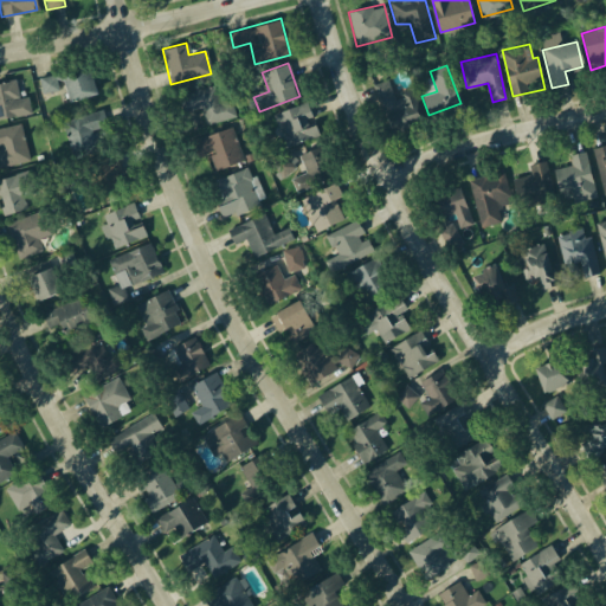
[(60,75),(68,102),(95,94),(86,68),(60,75)]
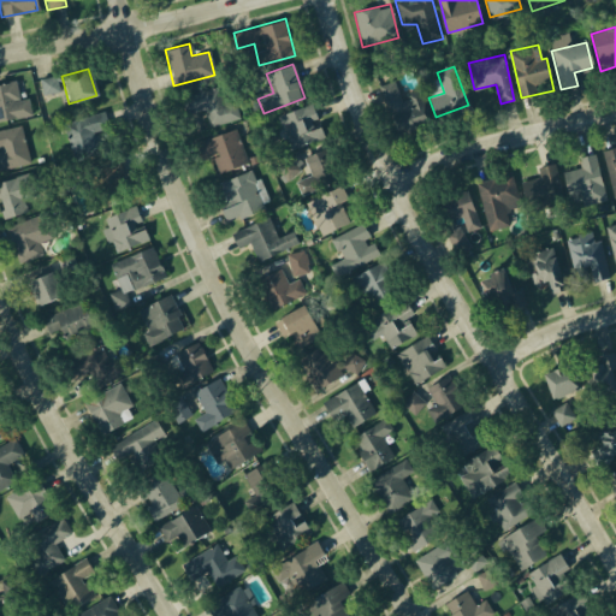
[(0,123),(33,119),(25,77),(0,81),(0,123)]
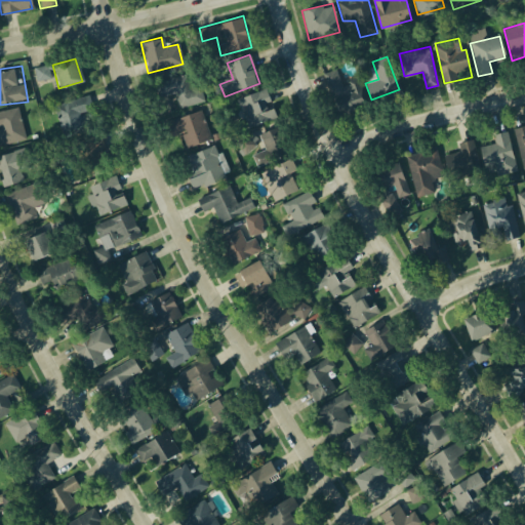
[(32,66),(34,80),(49,79),(47,66),(32,66)]
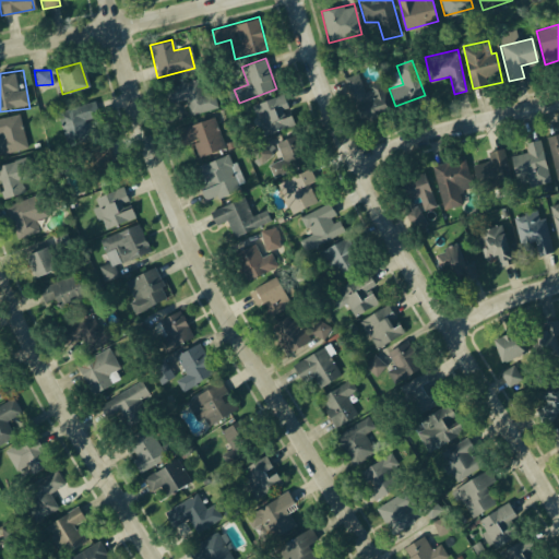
[(342,76),(357,71),(365,90),(380,83),(391,110),(359,122),(342,76)]
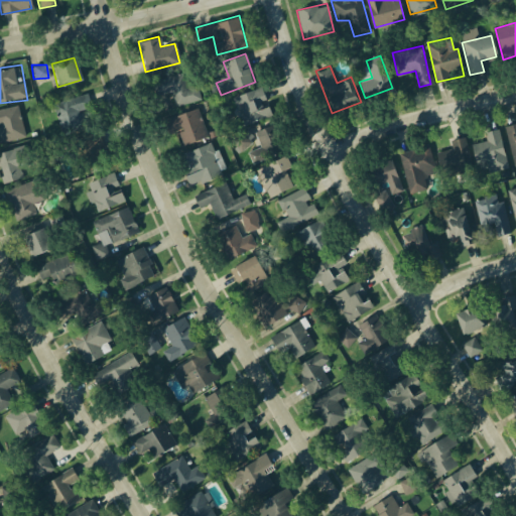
[(150,82),(184,73),(188,86),(195,84),(199,98),(174,105),(170,91),(154,96),(150,82)]
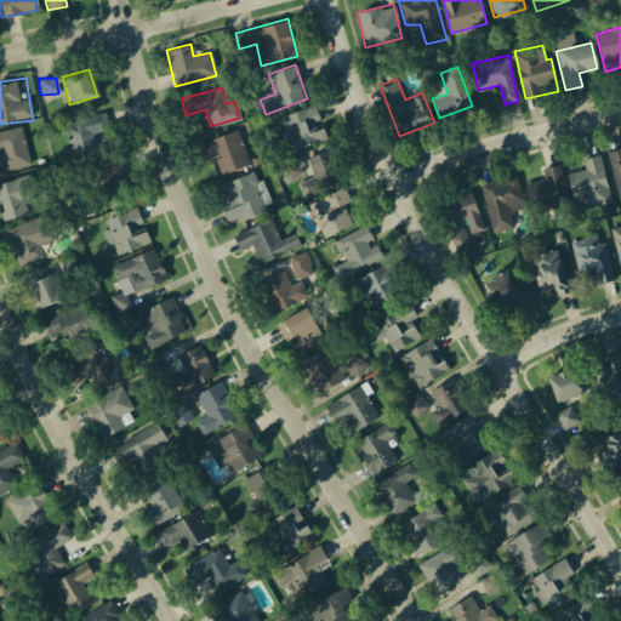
[(279,117),(314,104),(326,138),(291,151),(279,117)]
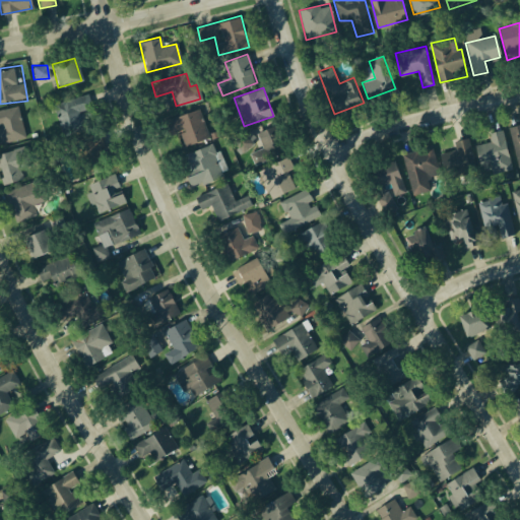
[(54,106),(62,137),(98,128),(87,94),(54,106)]
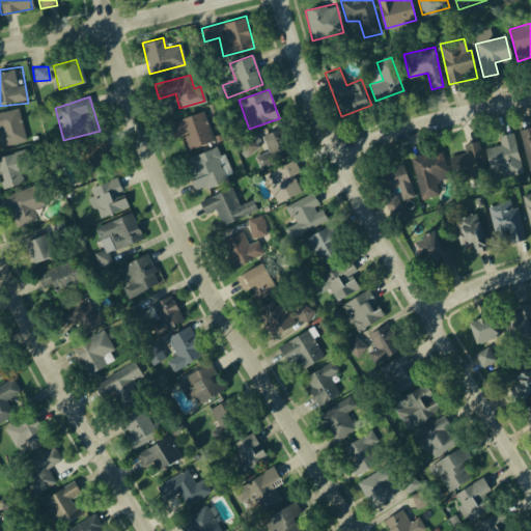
[(0,113),(0,146),(26,139),(19,108),(0,113)]
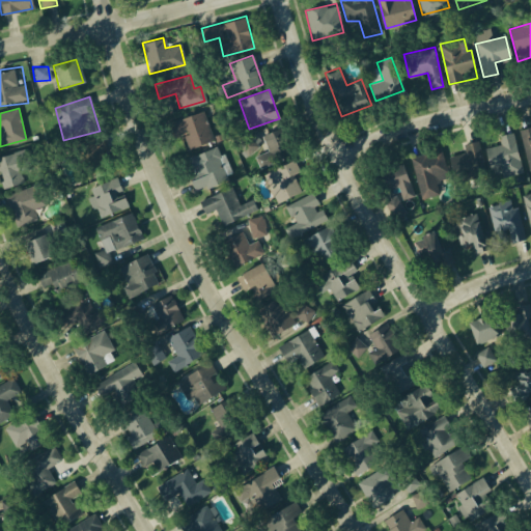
[(168,122),(203,111),(213,140),(189,148),(184,134),(172,137),(168,122)]
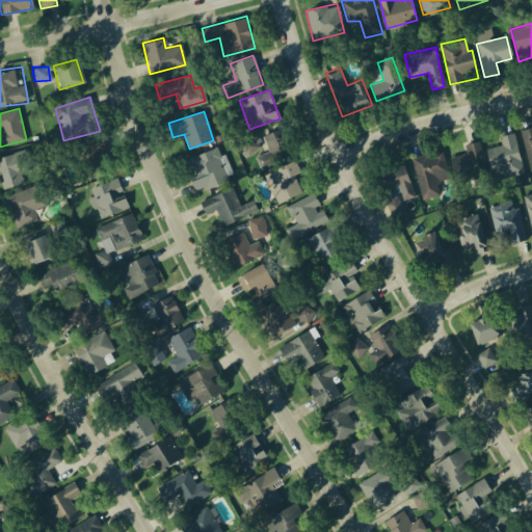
[(261,135),(281,126),(293,153),(264,167),(260,157),(269,153),(261,135)]
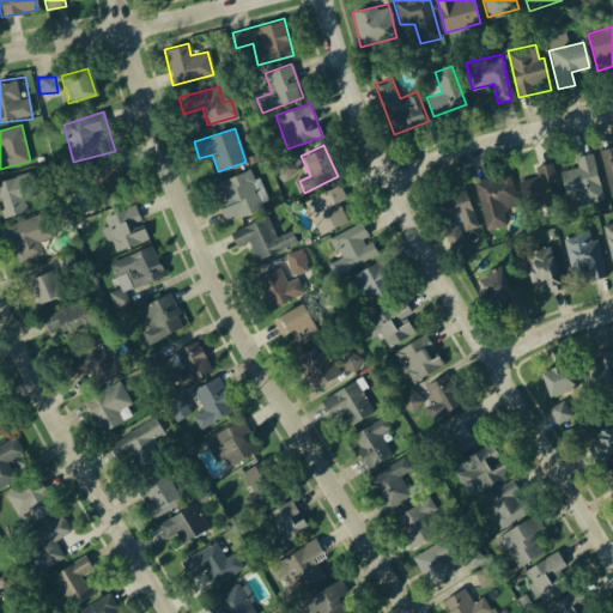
[(600,150),(612,146),(612,196),(612,198),(600,150)]
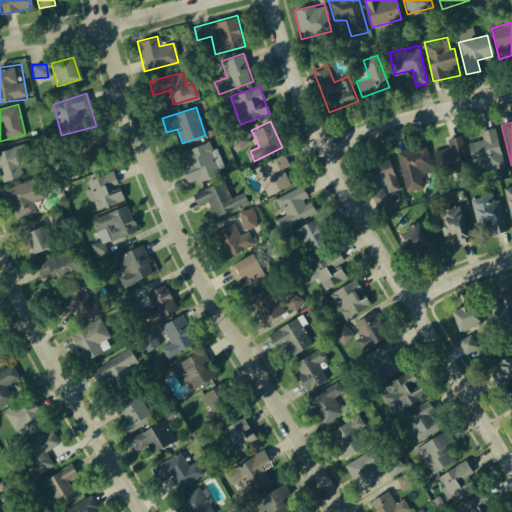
[(466,142),(482,138),(481,132),(493,129),(503,166),(474,174),(466,142)]
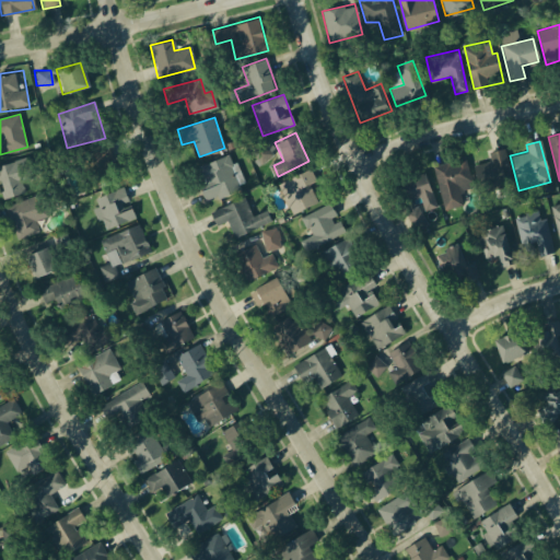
[(74,154),(85,188),(119,178),(116,168),(109,168),(106,158),(112,156),(107,144),(74,154)]
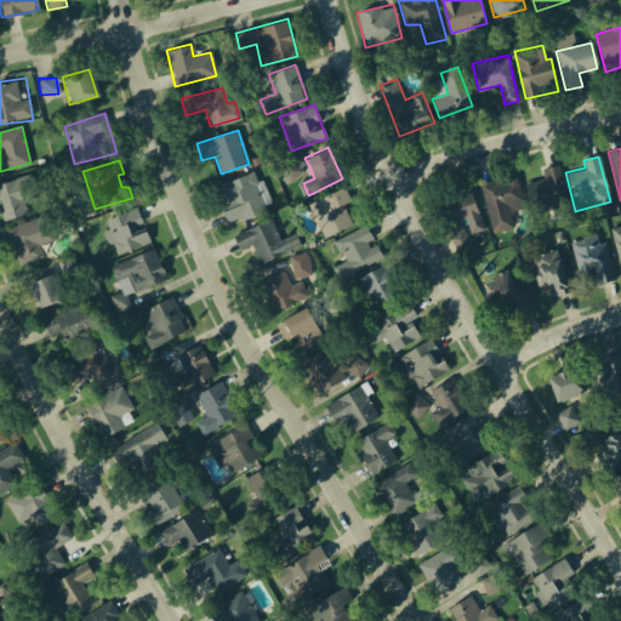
[(540,169),(558,164),(568,205),(533,214),(525,188),(543,183),(540,169)]
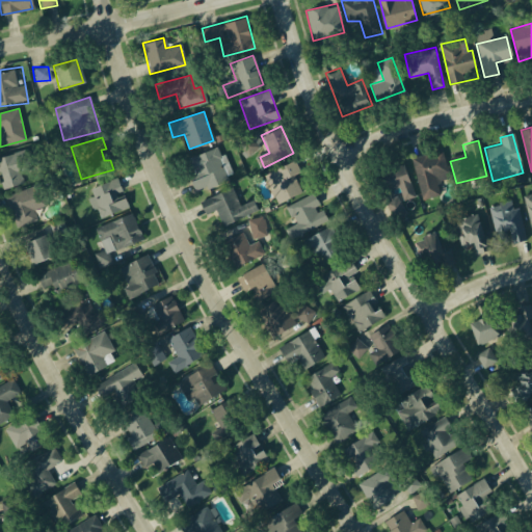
[(191,157),(216,147),(230,179),(207,188),(206,186),(194,190),(190,180),(198,176),(191,157)]
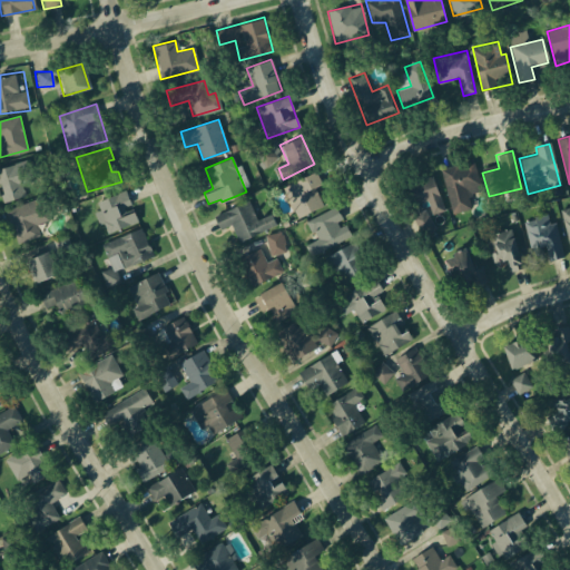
[(0,168),(0,187),(5,202),(42,192),(31,158),(0,168)]
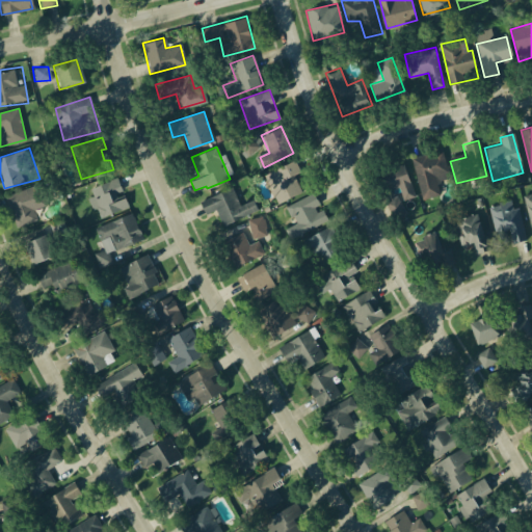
[(411,158),(442,150),(448,177),(435,180),(440,195),(423,201),(411,158)]
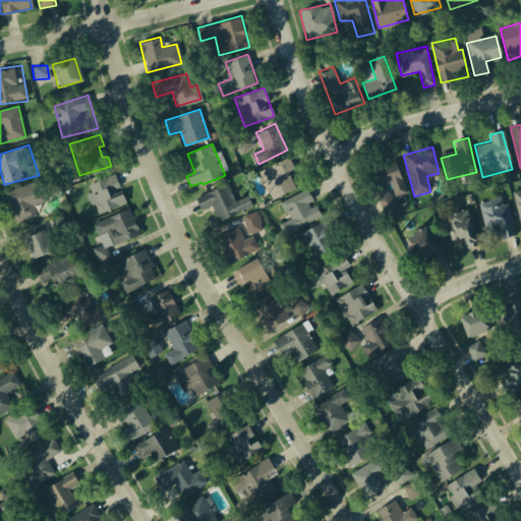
[(254,171),(287,155),(292,165),(287,170),(296,189),(271,201),(254,171)]
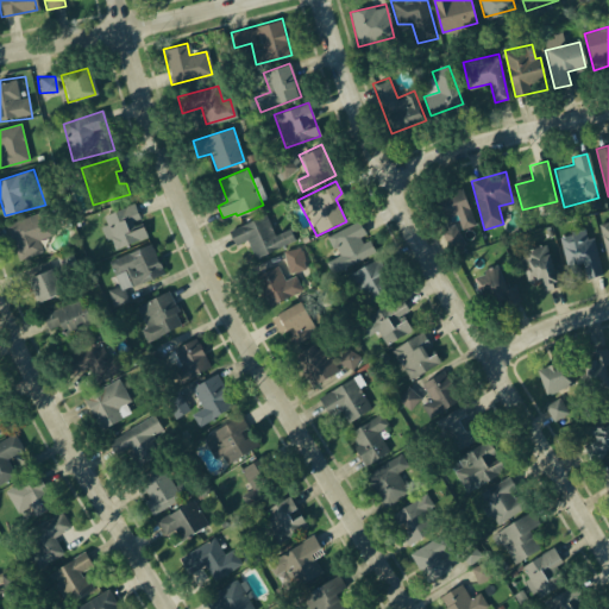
[(431,199),(459,187),(476,226),(463,231),(469,246),(447,256),(439,234),(444,230),(431,199)]
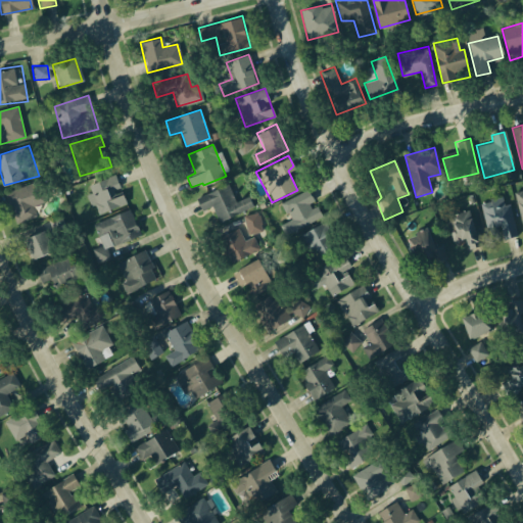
[(87,186),(97,214),(126,202),(114,175),(87,186)]
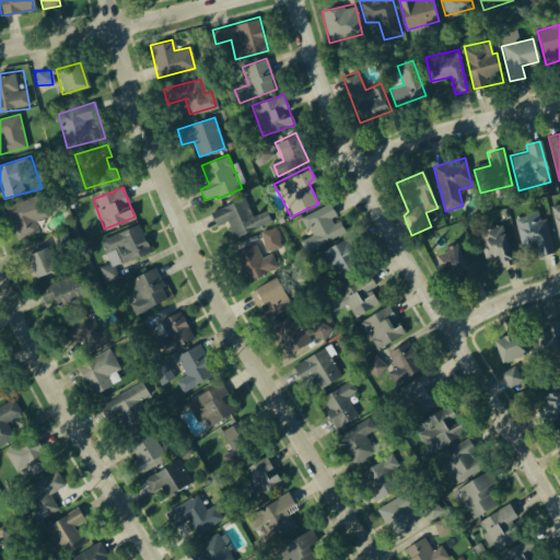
[(3,206),(14,238),(38,232),(36,220),(50,216),(43,195),(3,206)]
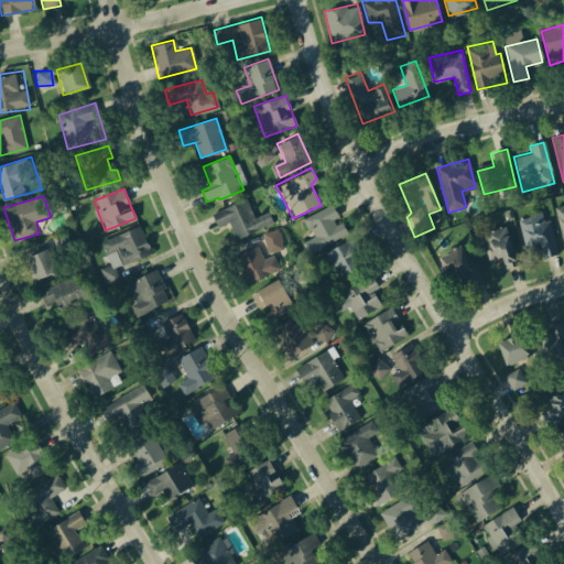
[(209,213),(243,197),(250,214),(266,207),(271,221),(236,237),(229,220),(216,227),(209,213)]
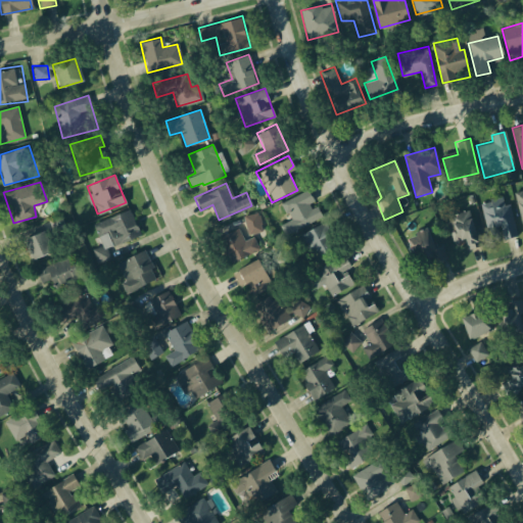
[(282,204),(290,221),(281,226),(285,233),(320,215),(307,191),(282,204)]
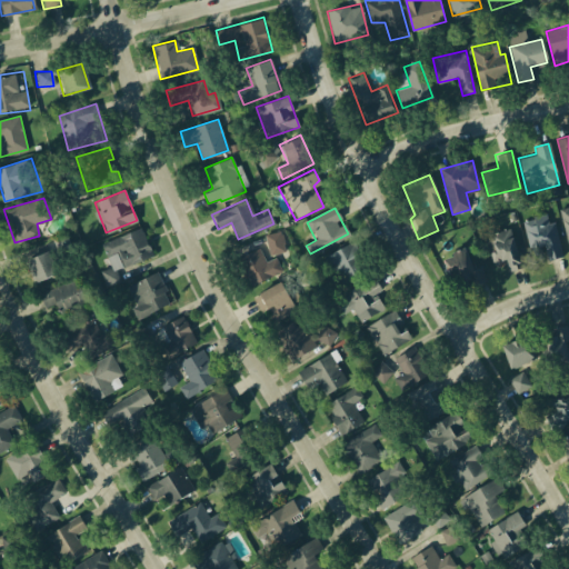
[(523,219),(546,213),(548,222),(555,221),(561,255),(549,258),(546,243),(530,247),(523,219)]
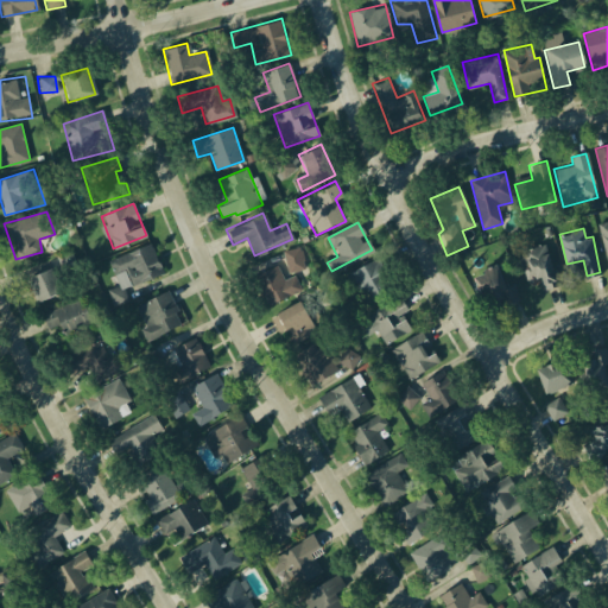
[(109,260),(119,290),(162,273),(149,242),(109,260)]
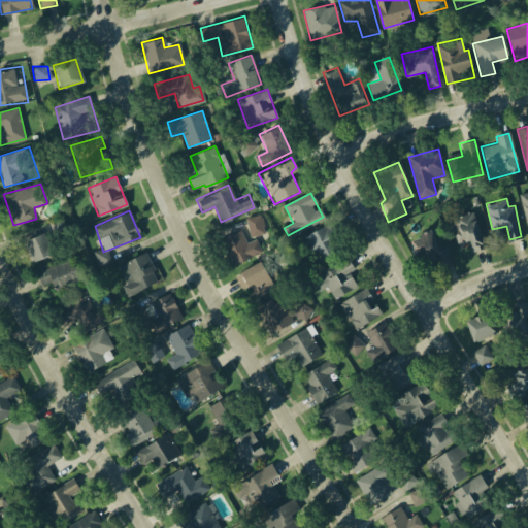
[(450,220),(474,212),(486,246),(473,251),(459,246),(450,220)]
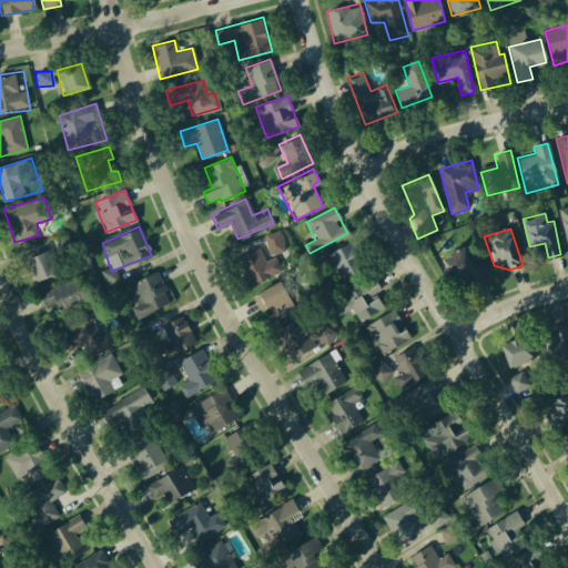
[(264,234),(270,255),(284,252),(279,231),(264,234)]
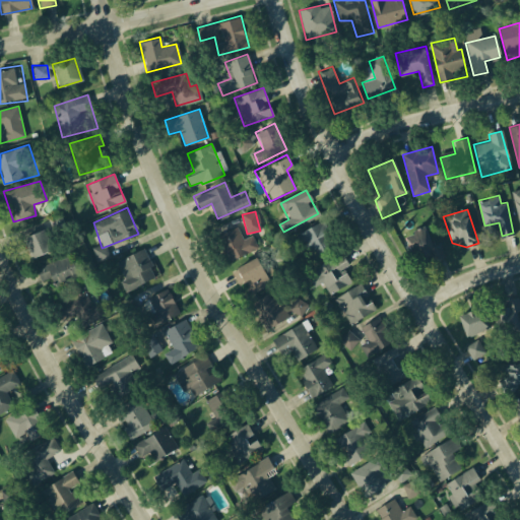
[(21,238),(30,258),(50,251),(48,240),(71,230),(69,220),(64,223),(60,213),(47,217),(50,228),(38,231),(21,238)]
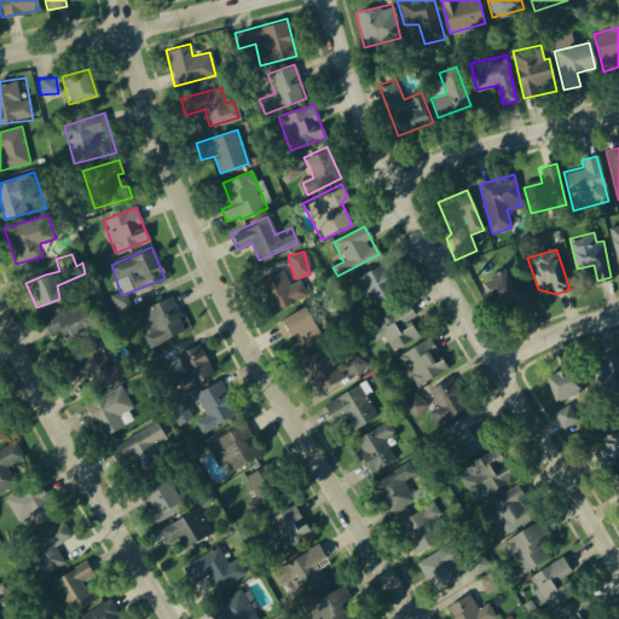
[(352,281),(385,261),(401,293),(369,311),(352,281)]
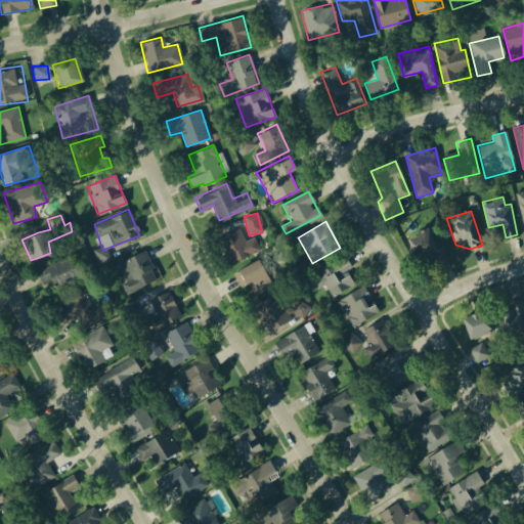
[(237,228),(244,242),(254,237),(260,251),(231,263),(220,237),(237,228)]
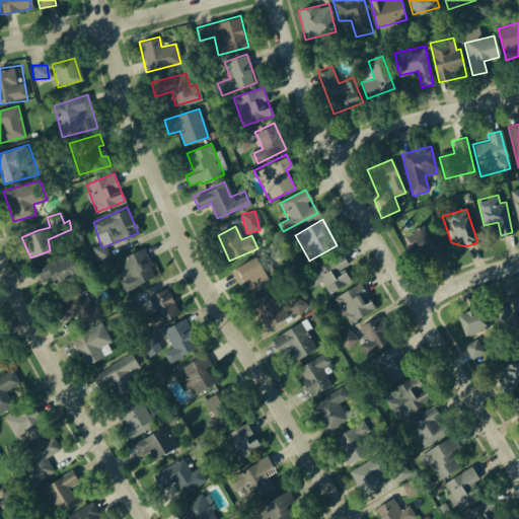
[(402,235),(422,227),(430,246),(439,242),(445,257),(430,264),(427,255),(414,261),(402,235)]
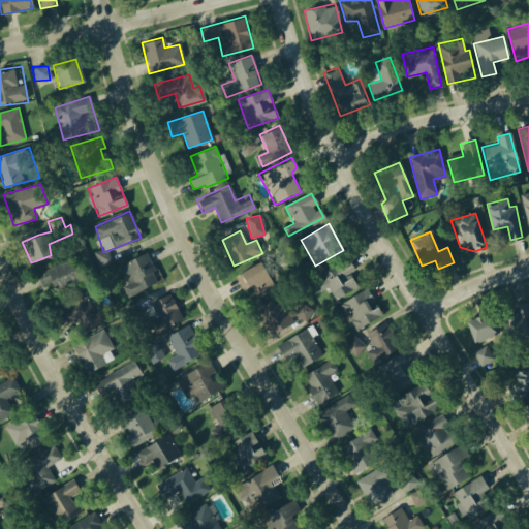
[(119,265),(125,281),(121,284),(126,296),(164,278),(155,261),(152,263),(145,251),(119,265)]
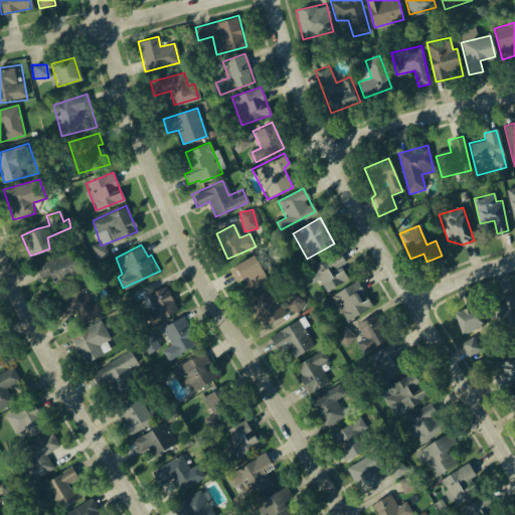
[(311,265),(336,247),(344,261),(336,266),(344,277),(327,289),(311,265)]
